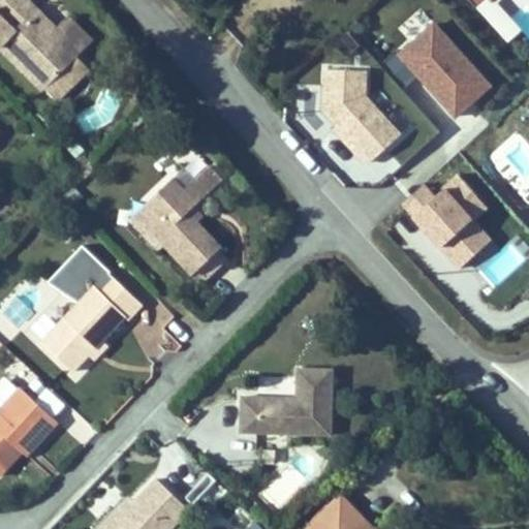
[(87,67),(20,0),(17,0),(3,14),(0,17),(0,53),(51,103),(87,67)]
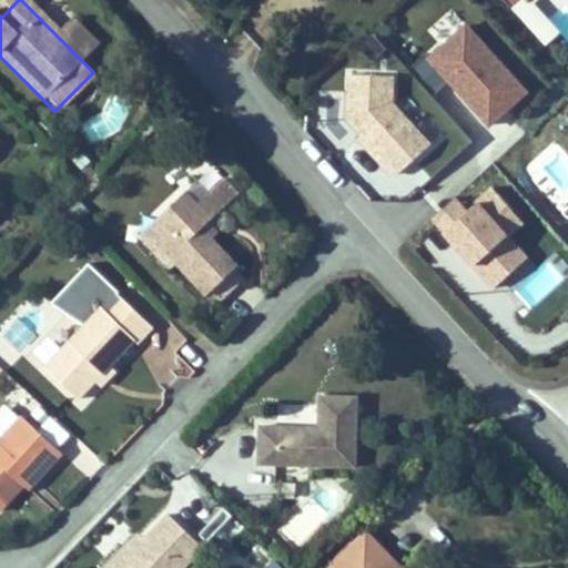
[(444,44),(468,23),(453,7),(428,28),(444,44)]
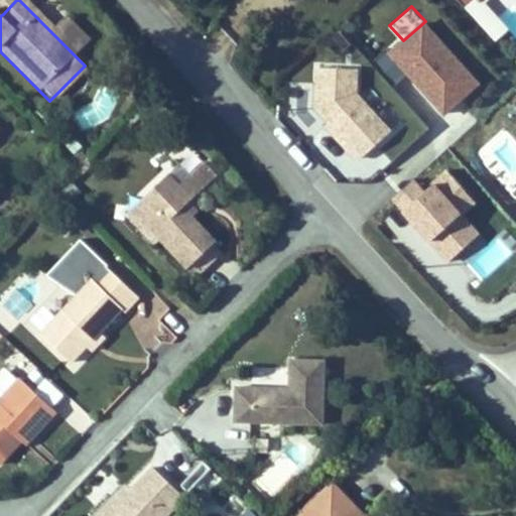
[(479,82),(425,21),(403,40),(391,51),(387,47),(372,60),(394,86),(409,73),(444,112),(479,82)]
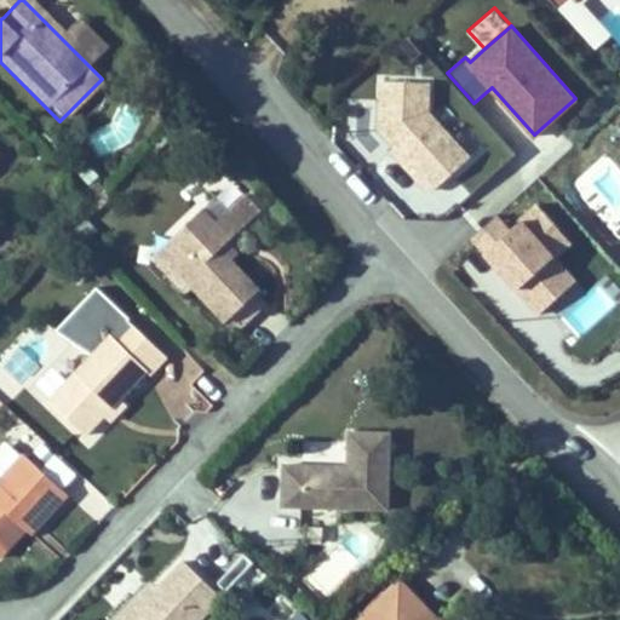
[(468,159),(425,112),(425,82),(380,82),(380,131),(415,170),(409,173),(424,190),(431,190),(468,159)]
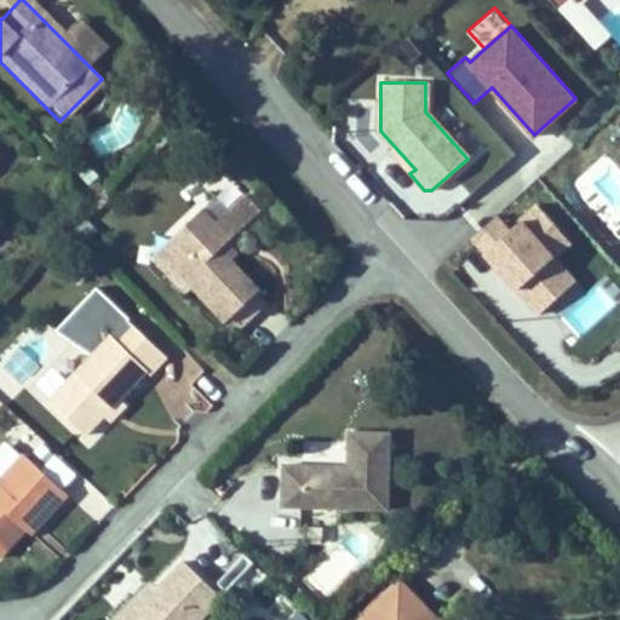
[(415,170),(395,147),(390,151),(409,173),(415,170)]
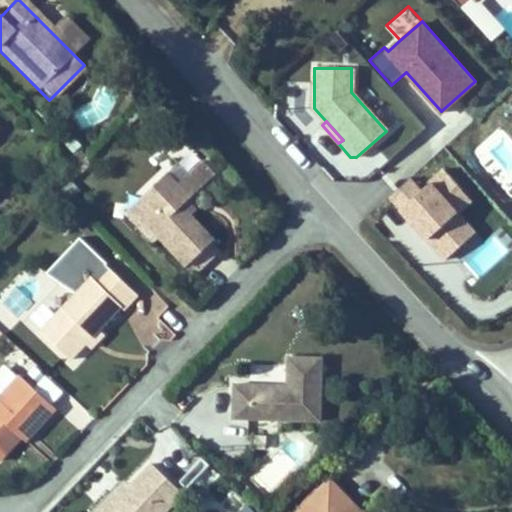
[(0,142),(10,135),(0,123),(0,142)]
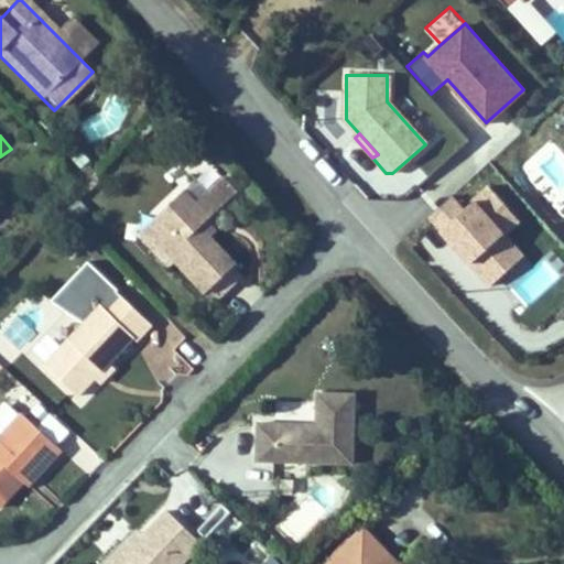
[(503,231),(495,221),(510,207),(490,184),(463,208),(451,194),(430,213),(492,283),(514,262),(495,240),(503,231)]
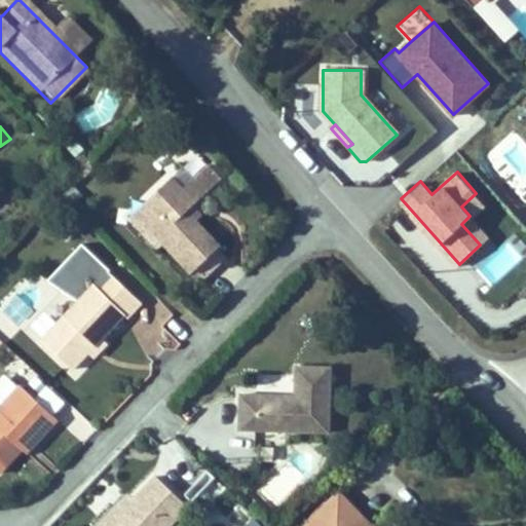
[(172,179),(133,218),(161,247),(165,242),(195,272),(210,259),(224,245),(190,210),(205,194),(188,177),(179,186),(172,179)]
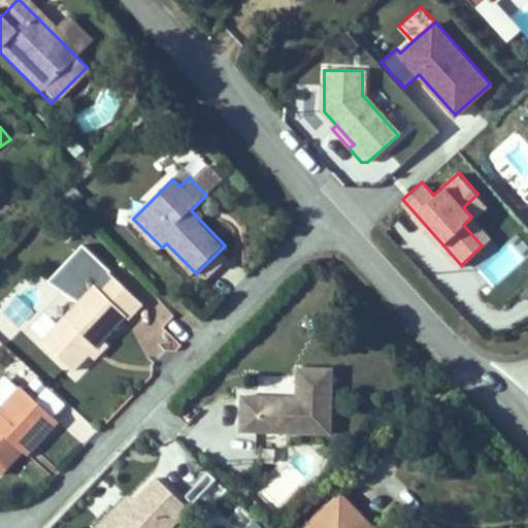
[(471,217),(487,204),(477,194),(463,207),(471,217)]
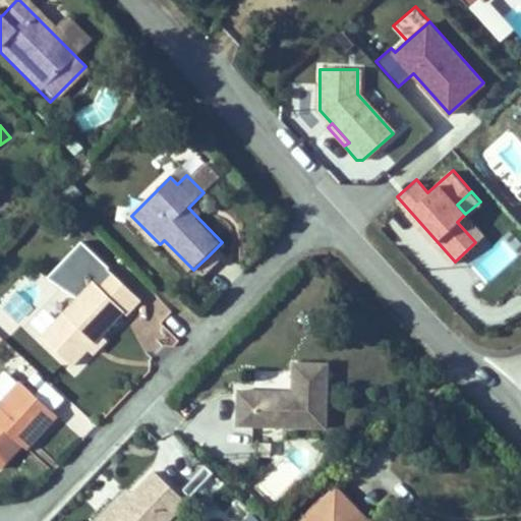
[(484,235),(465,214),(457,222),(475,242),(484,235)]
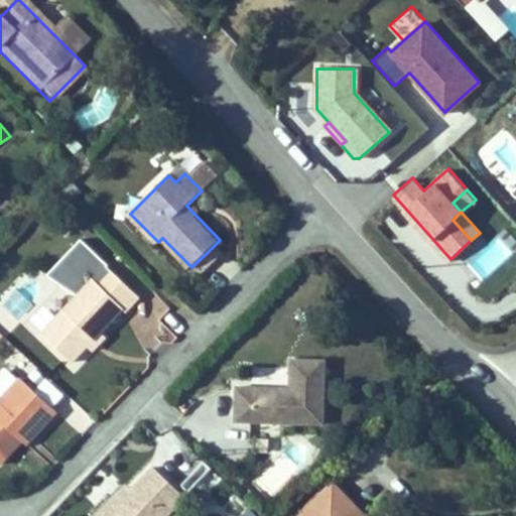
[(109,266),(43,332),(72,360),(86,346),(100,332),(110,323),(124,308),(127,311),(140,297),(109,266)]
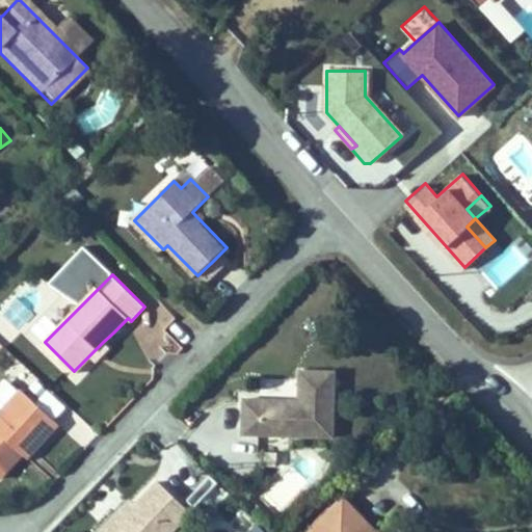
[(103,342),(88,356),(94,363),(109,347),(103,342)]
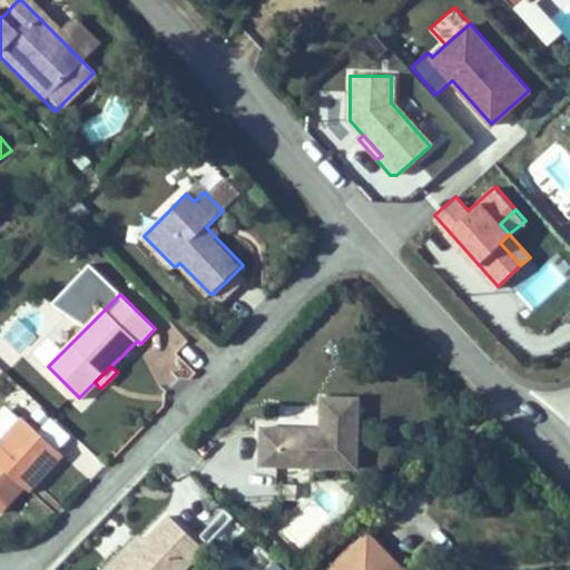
[(265,467),(362,465),(361,399),(327,399),(327,432),(264,432),(265,467)]
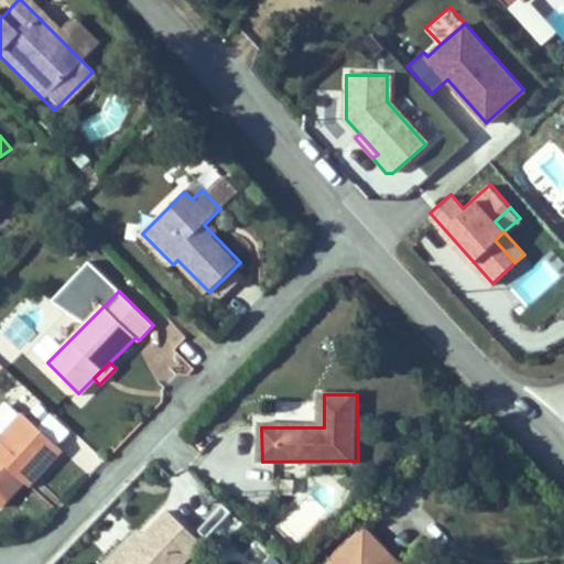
[(74,451),(36,414),(0,451),(0,498),(7,505),(35,476),(52,458),(58,465),(74,451)]
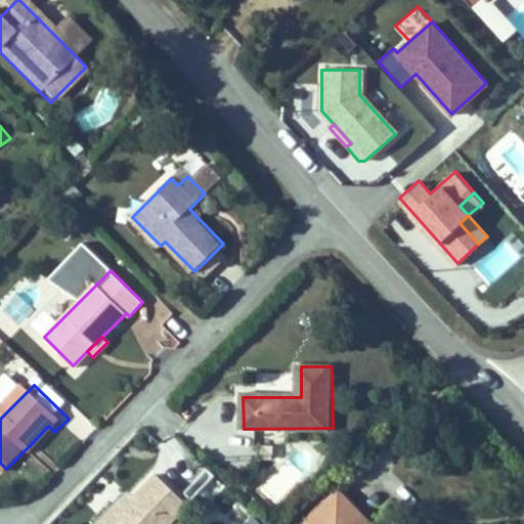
[(54,432),(48,426),(33,442),(39,448),(47,440),(54,432)]
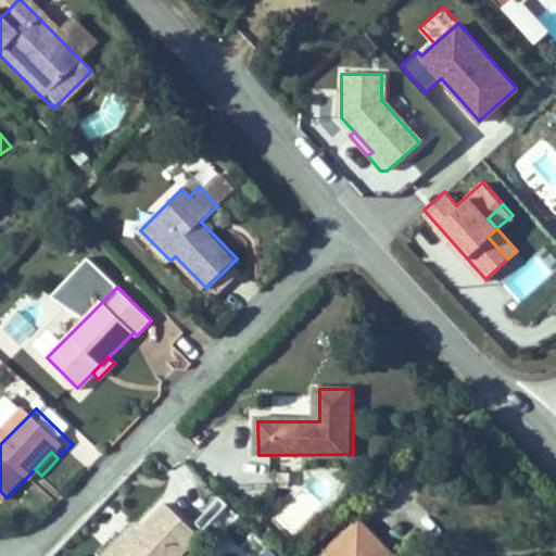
[(112,551),(105,555),(180,555),(199,540),(167,506),(138,533),(116,555),(112,551)]
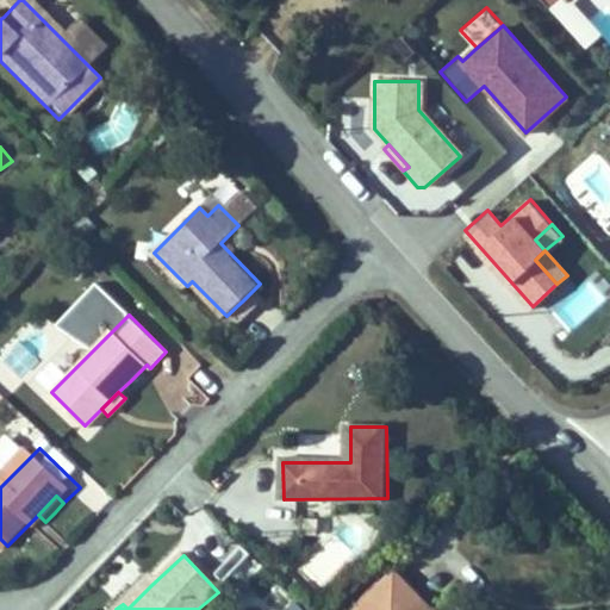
[(429,609),(397,577),(363,609),(429,609)]
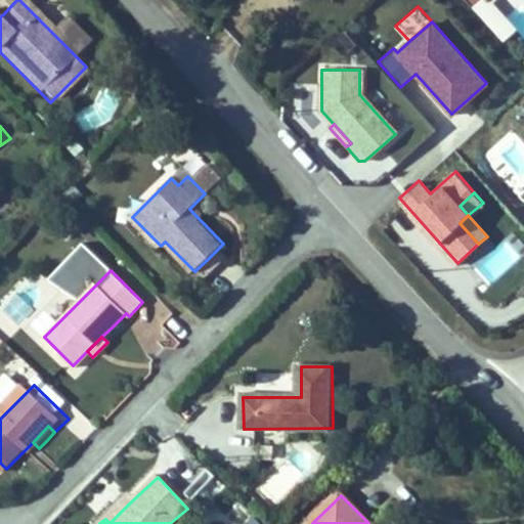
[(126,498),(105,519),(110,523),(130,503),(126,498)]
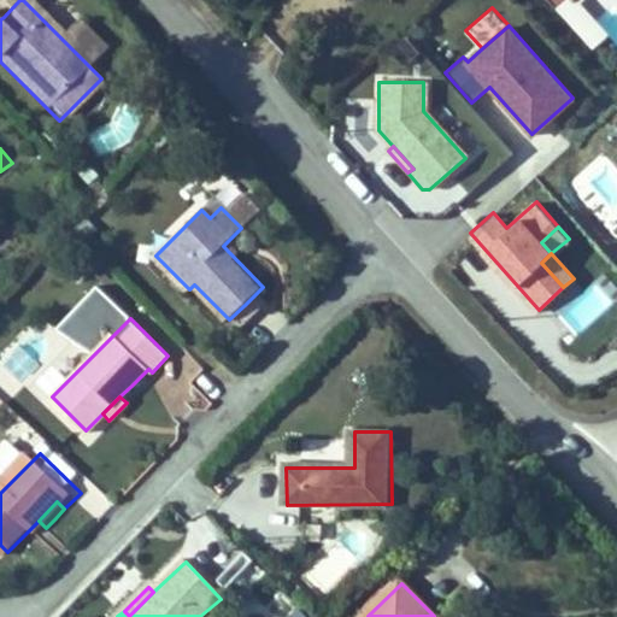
[(264,616),(311,616),(277,592),(260,613),(264,616)]
